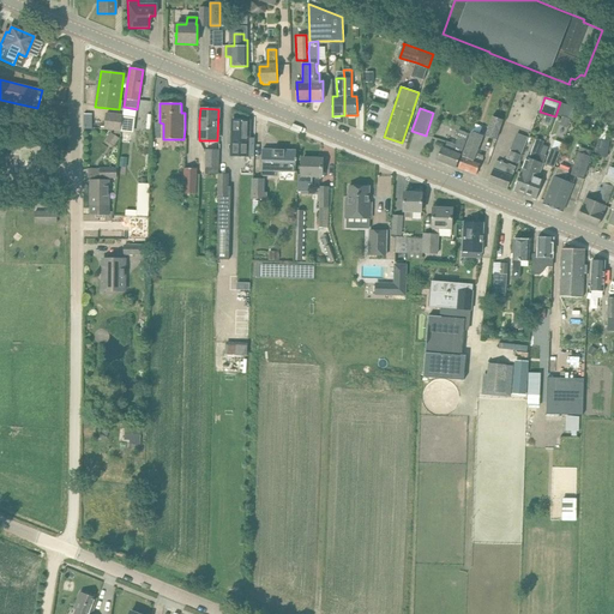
[(121,131),(124,115),(104,114),(103,128),(121,131)]
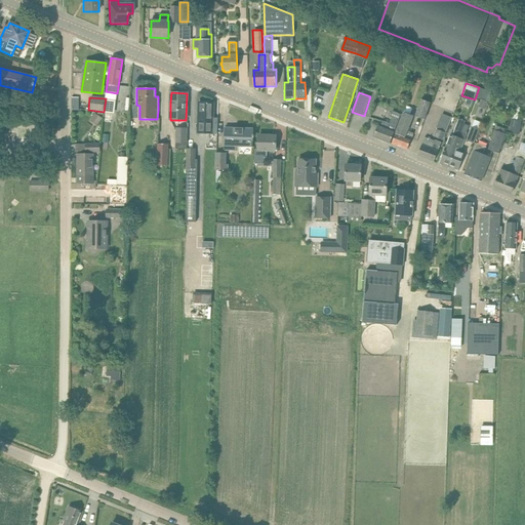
[(106,97),(106,98),(104,112),(103,118),(111,119),(114,98),(106,97)]
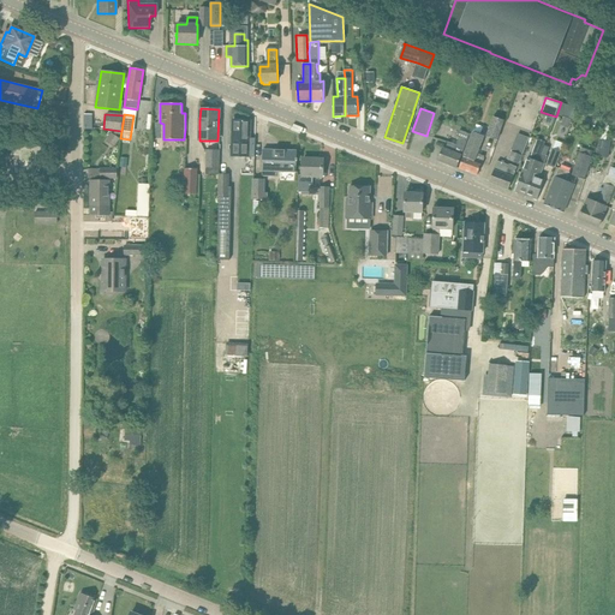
[(499,141),(506,121),(495,118),(488,136),(499,141)]
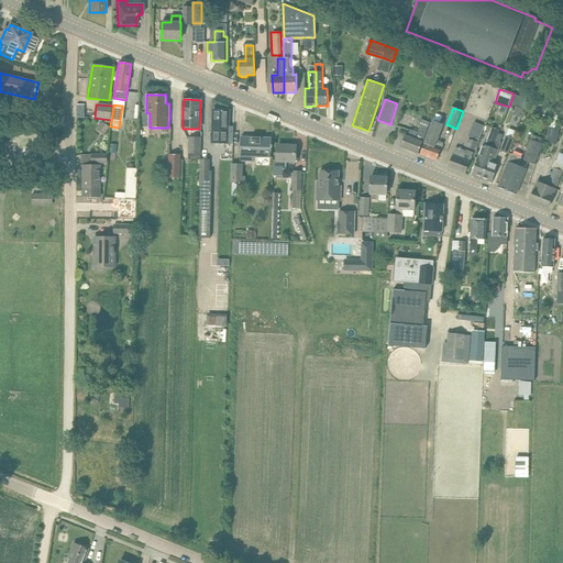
[(229,127),(229,121),(229,110),(213,110),(212,133),(213,133),(212,142),(228,143),(228,142),(229,127)]
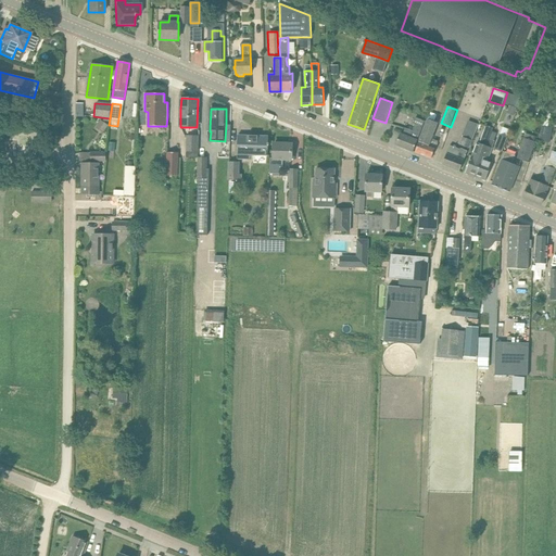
[(413,152),(417,141),(425,122),(415,117),(413,124),(415,125),(413,130),(405,128),(403,135),(401,134),(395,146),(413,152)]
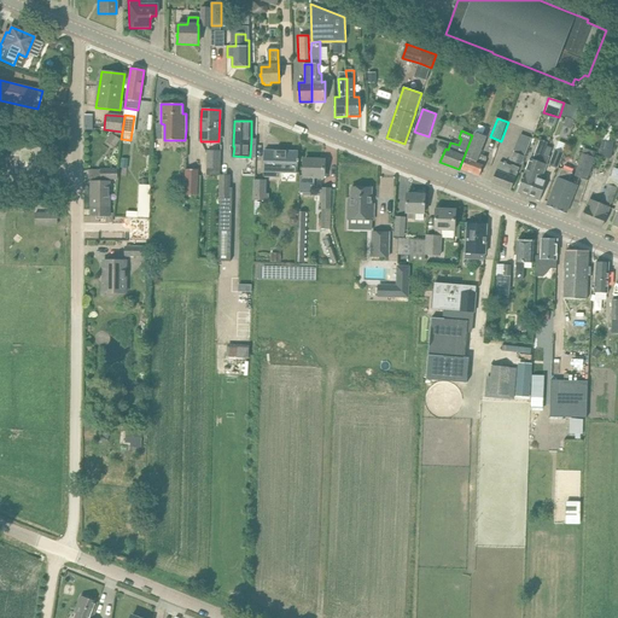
[(106,143),(114,147),(120,139),(111,133),(106,143)]
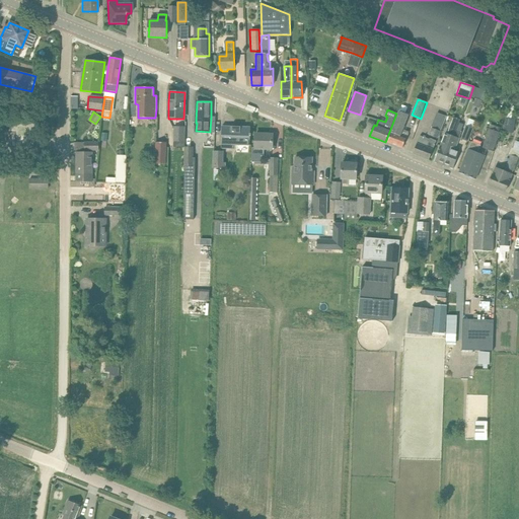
[(399,112),(391,133),(387,142),(402,148),(409,132),(408,132),(408,131),(403,130),(402,130),(408,116),(399,112)]
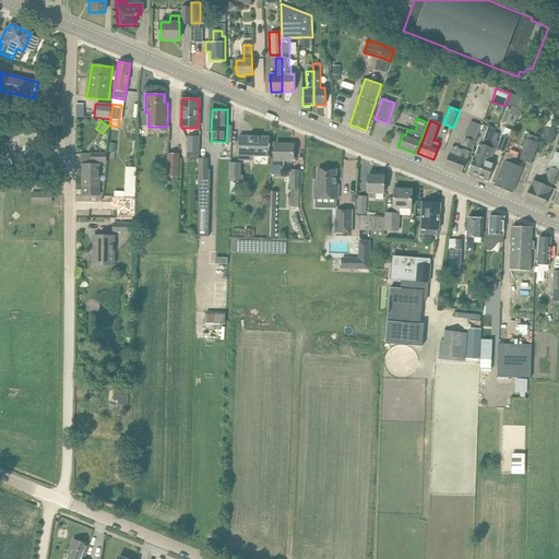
[(462,146),(472,151),(482,127),(472,122),(462,146)]
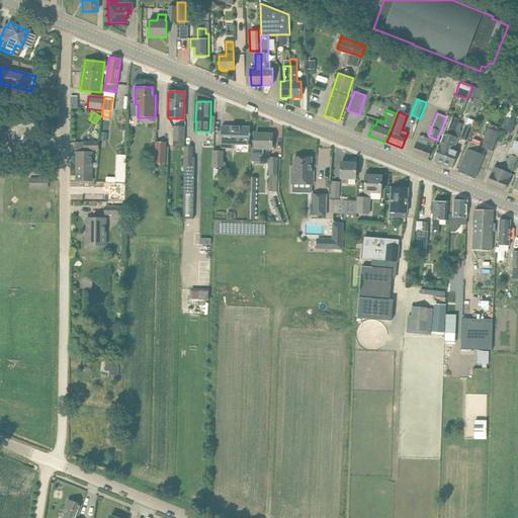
[(447,134),(449,135),(444,147),(439,145),(433,161),(442,165),(453,136),(459,120),(452,117),(447,134)]
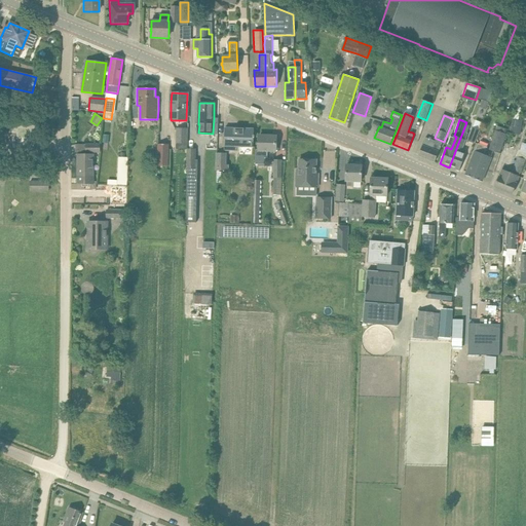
[(467,120),(466,122),(460,138),(449,167),(459,171),(463,161),(465,154),(460,152),(465,140),(467,134),(466,133),(471,121),(467,120)]
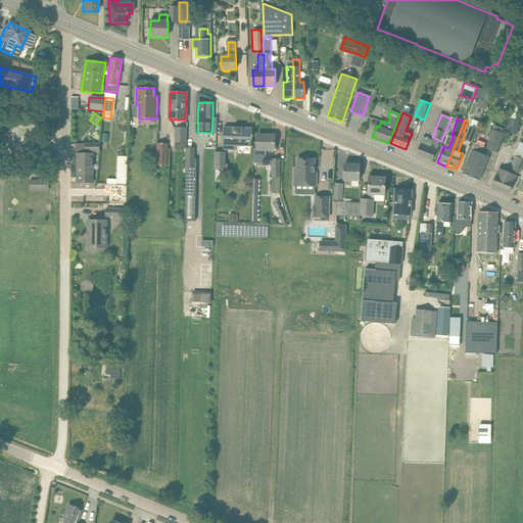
[(519,121),(510,120),(509,129),(518,130),(519,121)]
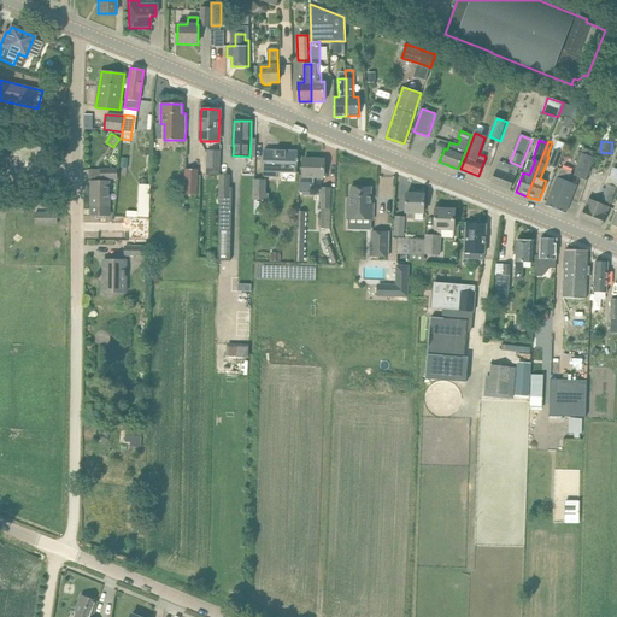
[(219,148),(205,148),(205,166),(218,166),(219,148)]
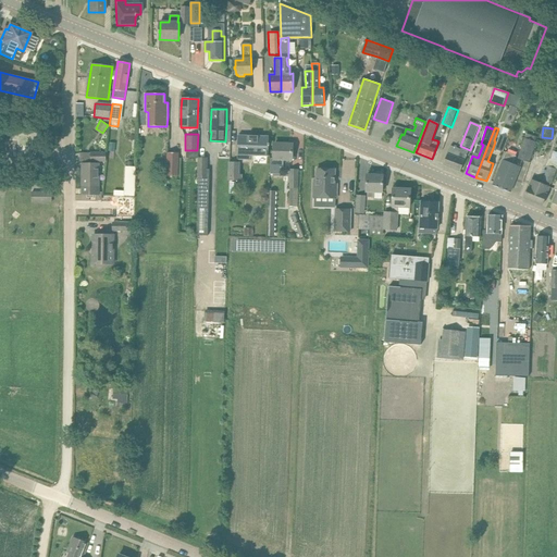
[(535,141),(536,137),(527,134),(525,138),(524,138),(518,159),(529,162),(535,141)]
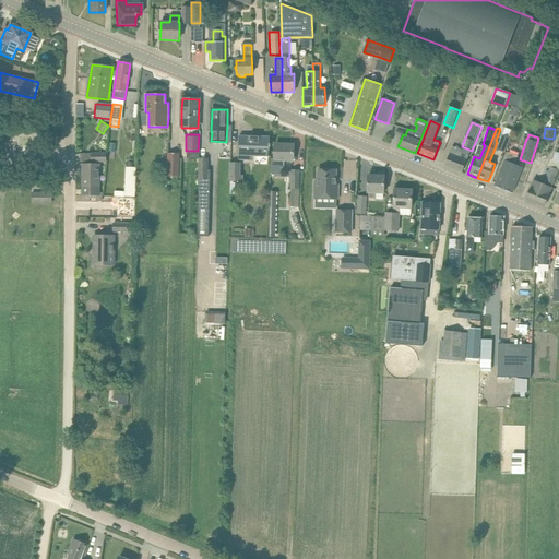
[(239,135),(239,146),(238,161),(249,161),(249,156),(269,157),(270,146),(271,146),(271,144),(270,144),(270,137),(239,135)]
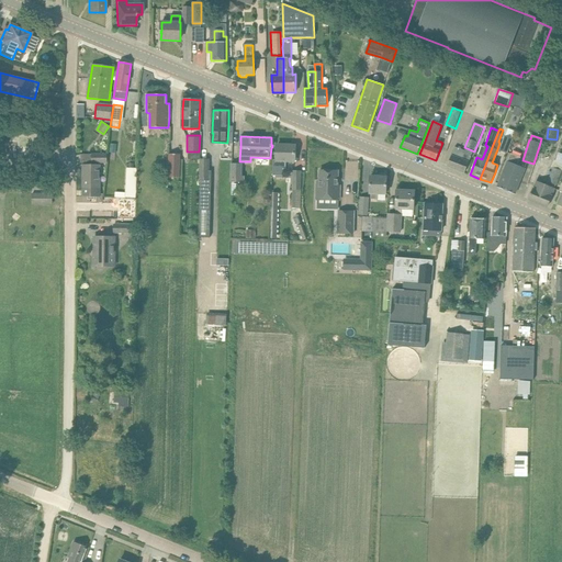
[(506,152),(512,138),(506,136),(501,150),(506,152)]
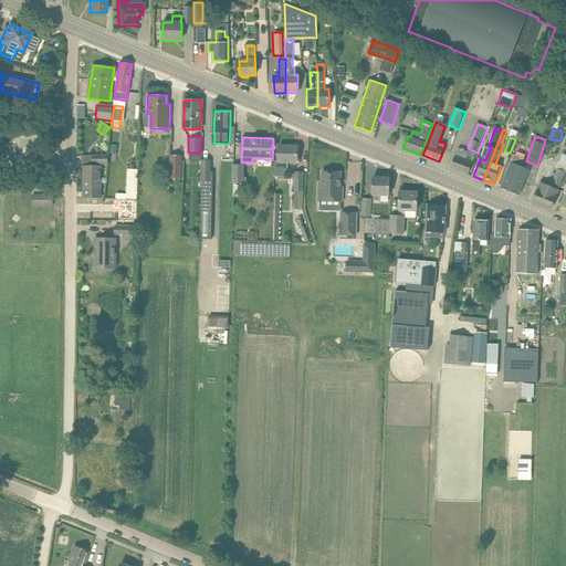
[(279,146),(279,161),(279,170),(286,170),(286,163),(296,164),(297,147),(279,146)]
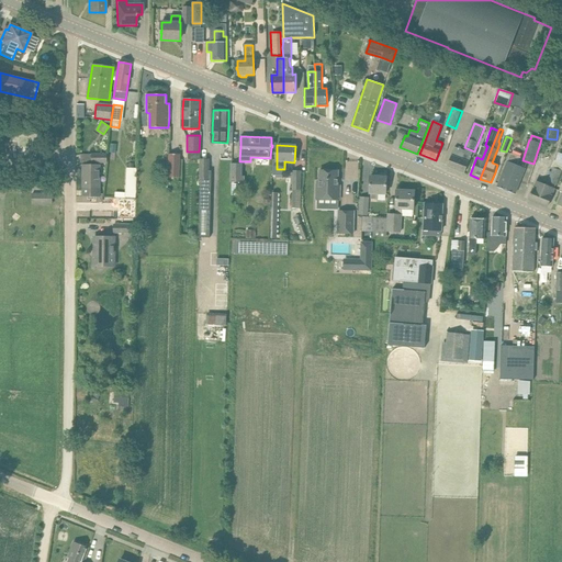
[(454,147),(447,166),(464,173),(472,153),(465,150),(464,150),(454,147)]
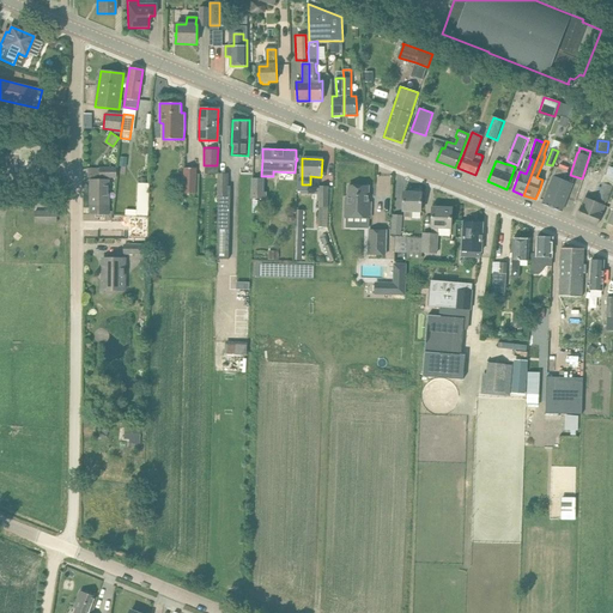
[(194,194),(195,169),(183,168),(182,194),(194,194)]
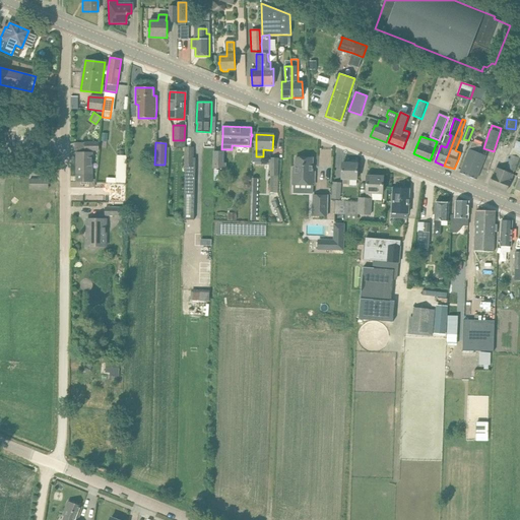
[(473,142),(471,147),(460,174),(476,180),(485,156),(478,153),(481,146),(473,142)]
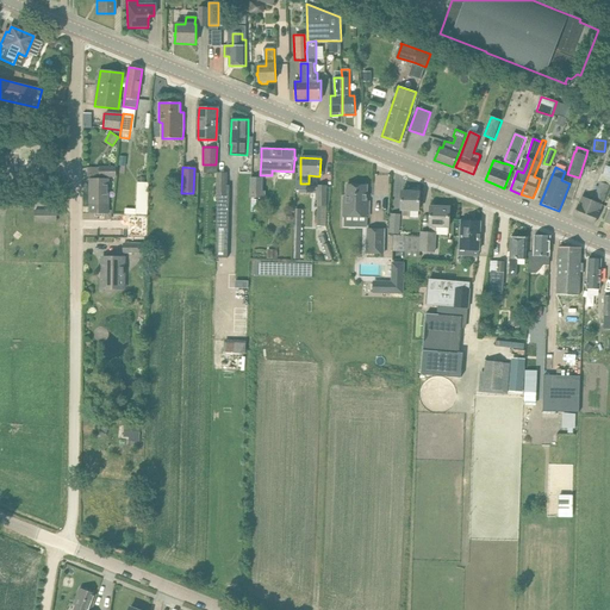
[(226,173),(217,173),(215,256),(228,256),(229,222),(226,222),(228,195),(225,195),(226,173)]
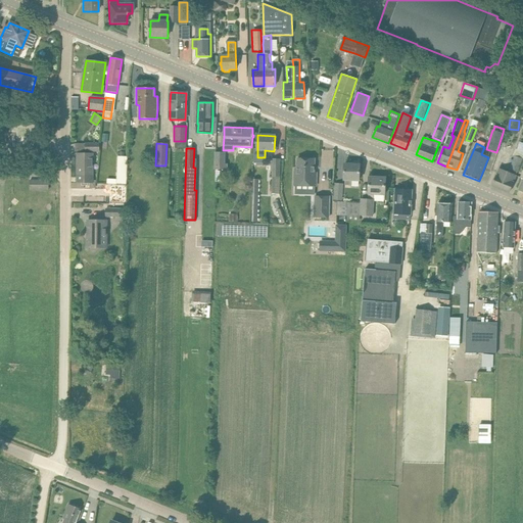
[(518,173),(522,156),(522,151),(516,149),(513,155),(515,156),(510,170),(518,173)]
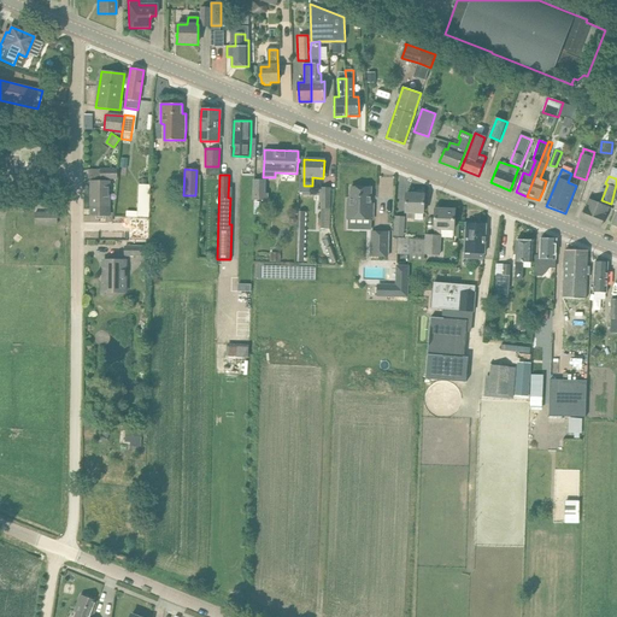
[(266,201),(266,194),(264,194),(264,181),(254,181),(254,200),(266,201)]
